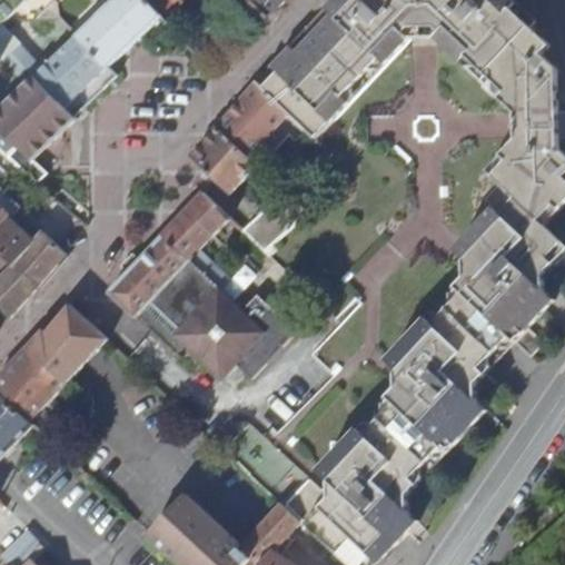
[(0,20),(2,19),(21,0),(0,0),(0,20)]
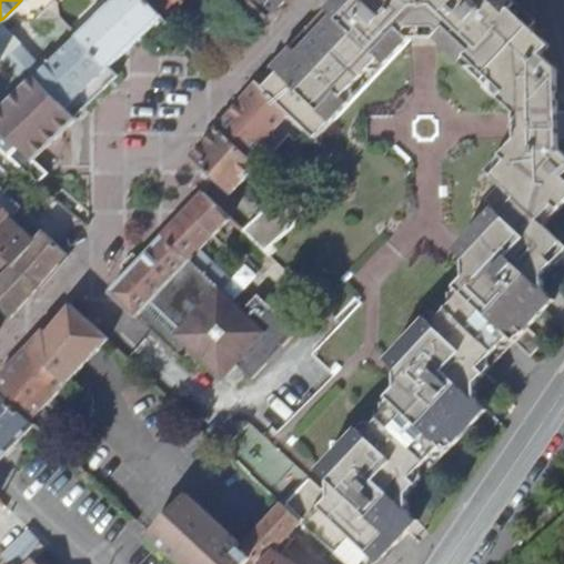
[(106,0),(73,31),(104,64),(159,13),(147,0),(106,0)]
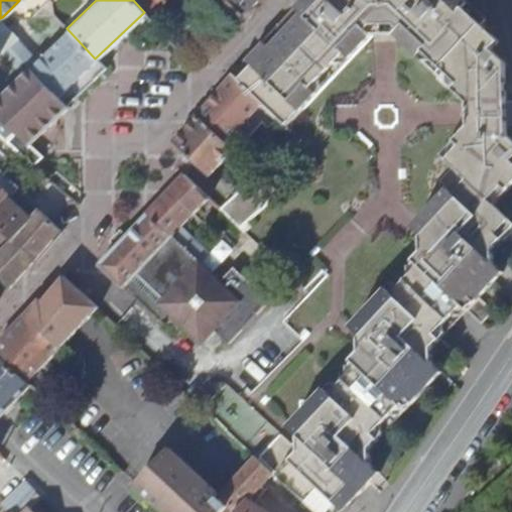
[(223,0),(238,17),(251,4),(254,0),(223,0)]
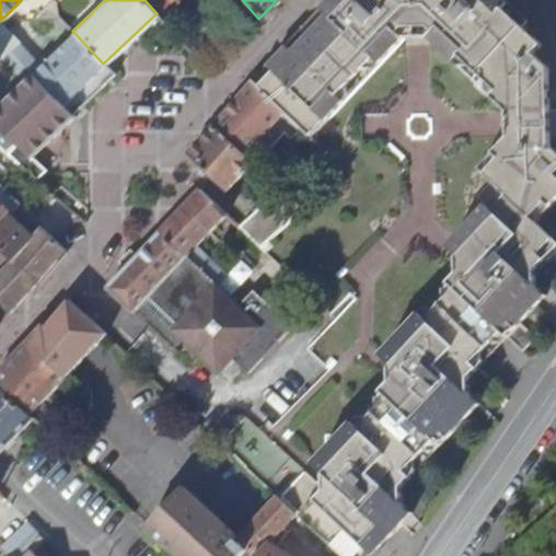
[(325,0),(288,41),(248,83),(298,128),(305,136),(395,39),(423,38),(467,79),(473,73),(491,90),(485,96),(501,111),(502,137),(487,153),(494,160),(478,175),(494,188),(499,194),(486,209),(479,204),(440,245),(449,253),(448,271),(461,285),(523,343),(528,337),(512,323),(539,294),(531,288),(531,270),(540,262),(534,255),(548,240),(531,223),(525,218),(539,203),(546,209),(555,197),(555,158),(546,149),(542,70),(526,55),(535,46),(516,29),(521,22),(497,0),(325,0)]
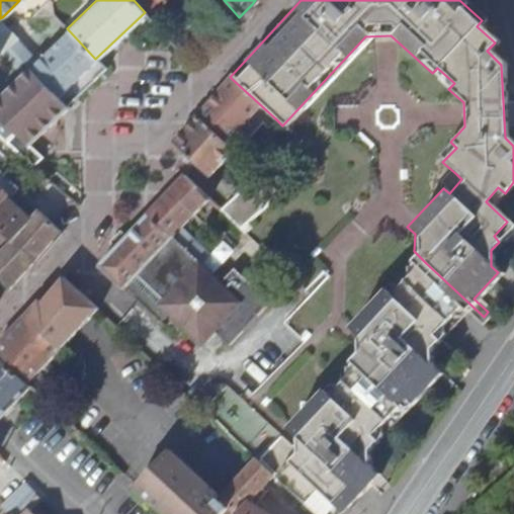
[(57,96),(65,104),(83,86),(103,67),(95,59),(67,28),(35,59),(14,36),(0,50),(0,52),(13,66),(20,59),(57,96)]
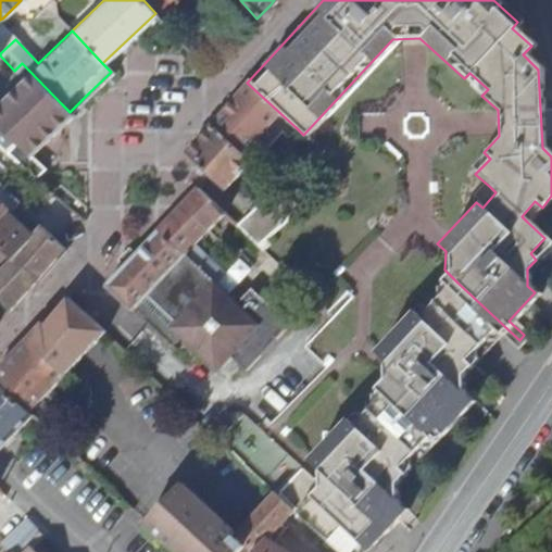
[(0,148),(5,152),(14,141),(28,155),(49,136),(71,114),(70,112),(61,103),(22,63),(14,71),(0,55),(0,148)]
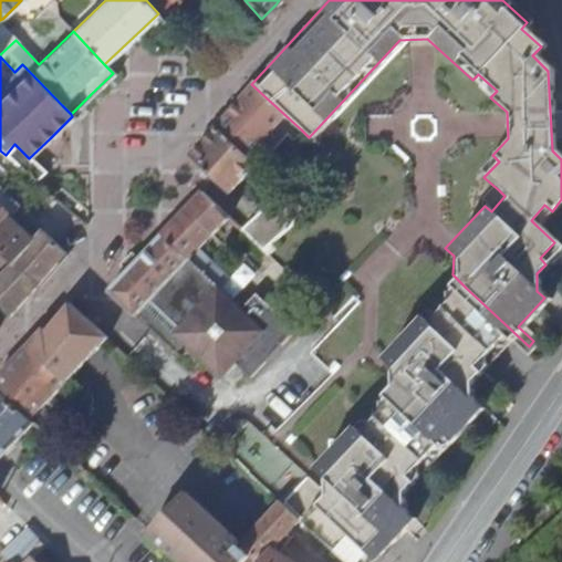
[(472,80),(490,97),(497,91),(478,74),(472,80)]
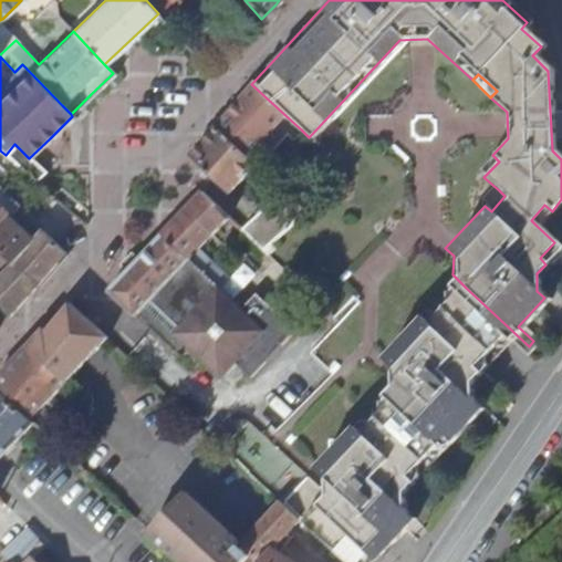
[(229,108),(214,124),(253,162),(261,169),(270,160),(255,146),(276,124),(292,139),(301,129),(251,84),(229,108)]
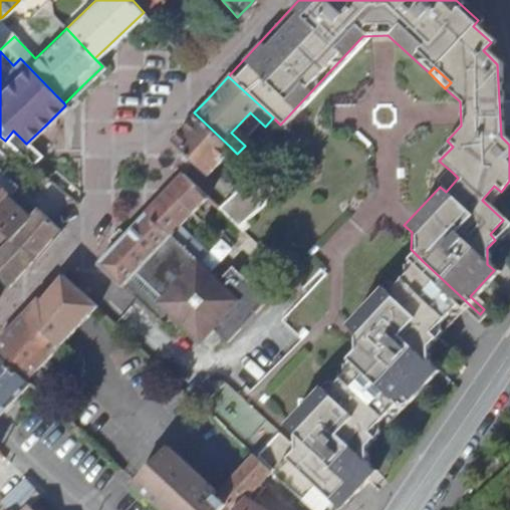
[(171,141),(205,173),(230,147),(194,112),(178,133),(171,141)]
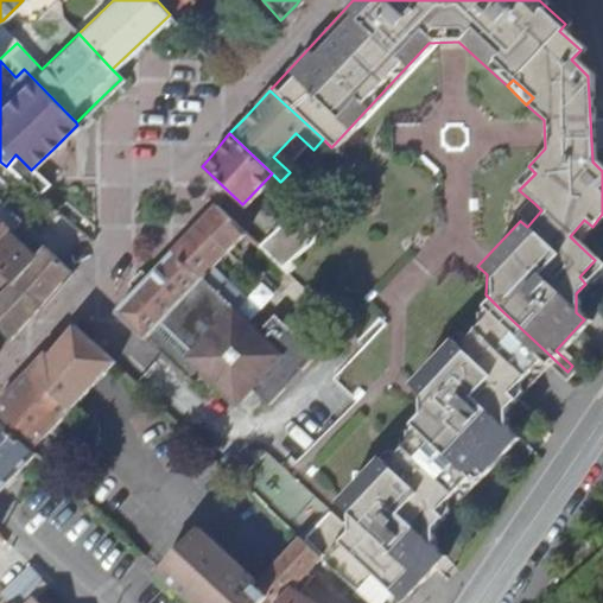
[(528,166),(512,184),(519,190),(535,173),(528,166)]
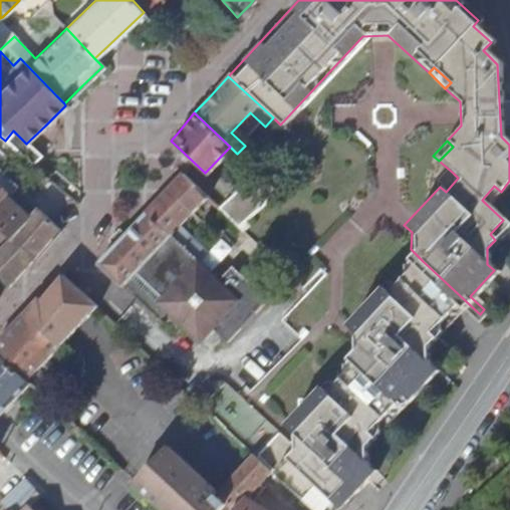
[(298,142),(284,157),(293,167),(308,151),(298,142)]
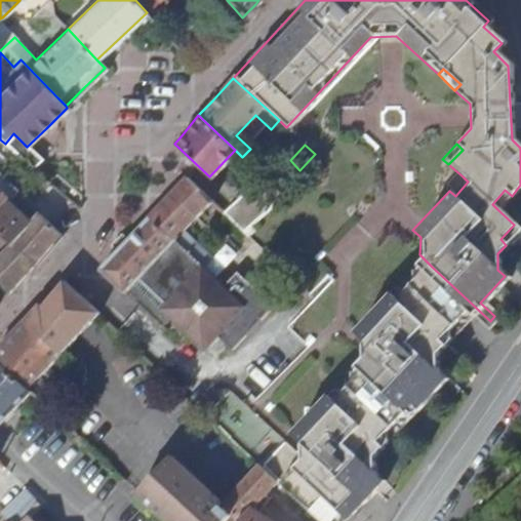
[(285,165),(268,183),(279,192),(295,174),(285,165)]
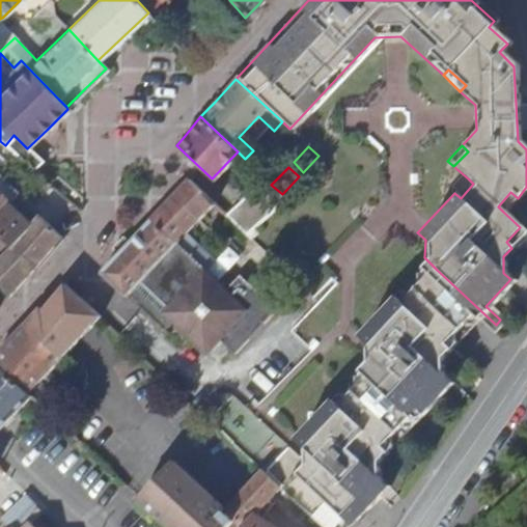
[(259,173),(222,212),(245,233),(282,194),(271,185),(259,173)]
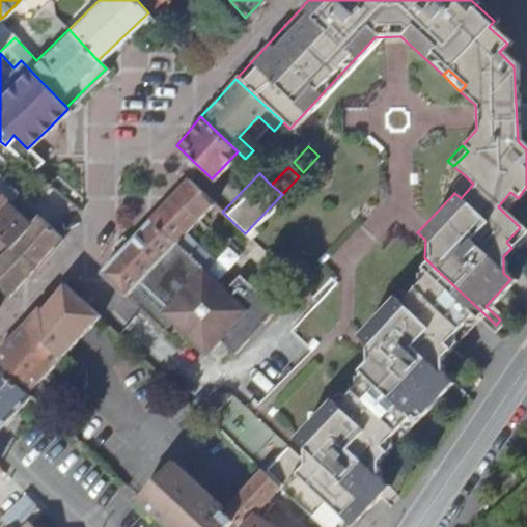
[(187,176),(165,201),(147,218),(261,326),(279,307),(240,271),(227,283),(206,265),(216,255),(187,228),(212,201),(187,176)]
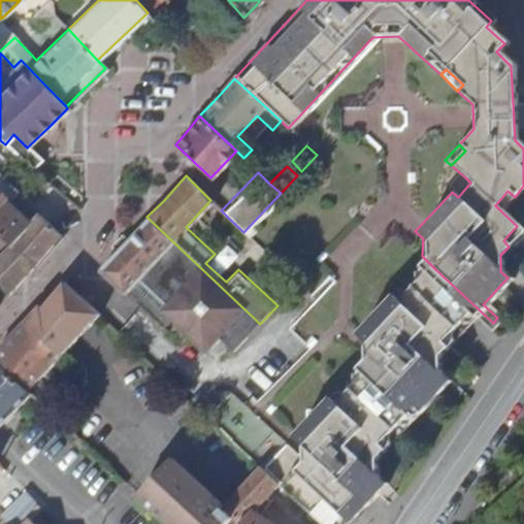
[(465,177),(452,192),(458,197),(470,183),(465,177)]
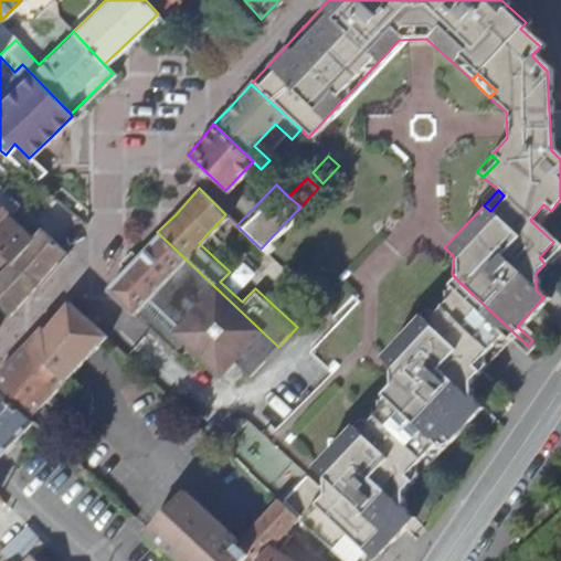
[(543,204),(530,220),(536,225),(551,211),(543,204)]
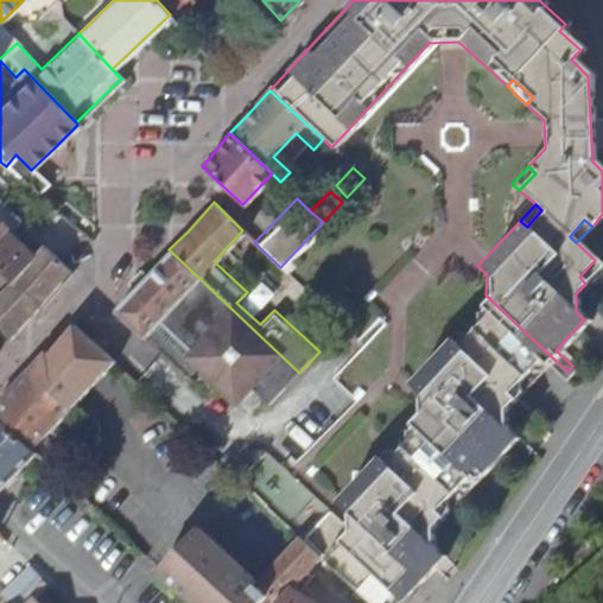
[(324,223),(283,270),(322,308),(366,264),(324,223)]
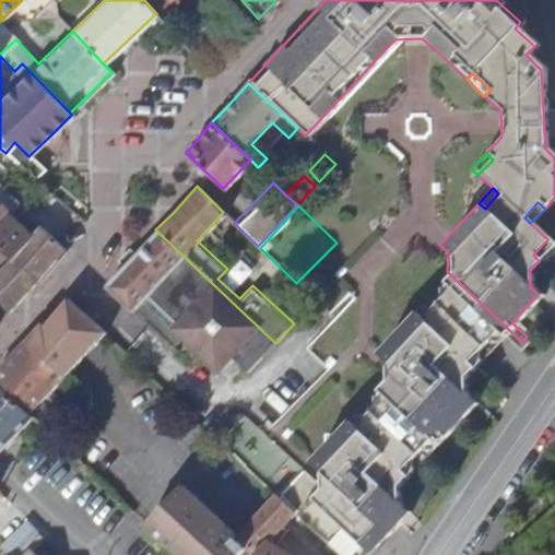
[(0,246),(35,278),(62,247),(57,241),(52,238),(39,226),(31,236),(0,207),(0,246)]
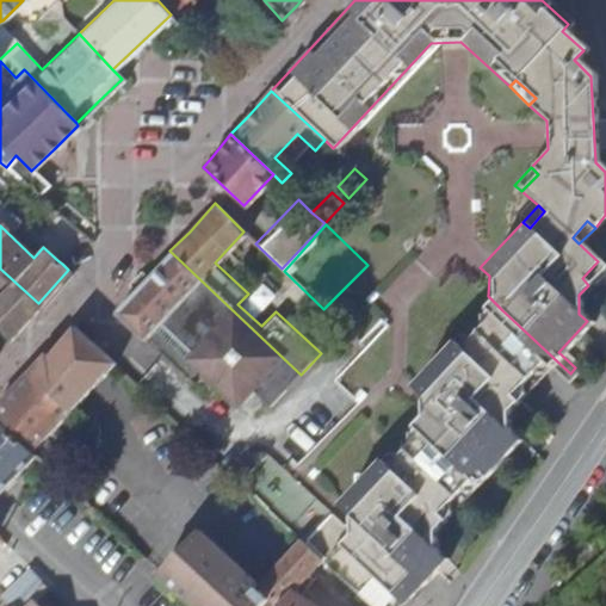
[(112,310),(192,385),(204,373),(237,406),(261,382),(279,399),(301,375),(169,251),(140,282),(112,310)]
